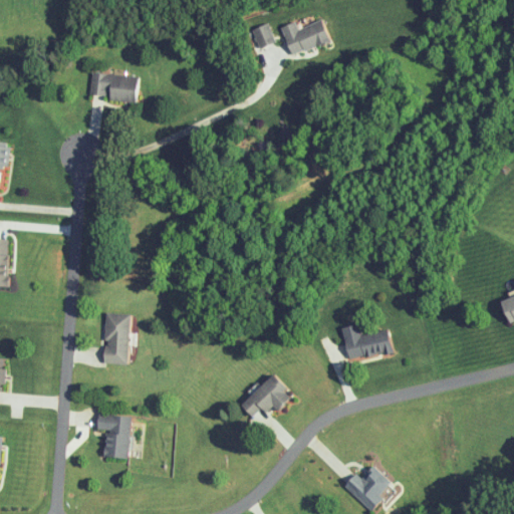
[(327,39),(318,19),(296,28),(293,20),(278,27),(290,55),(327,39)]
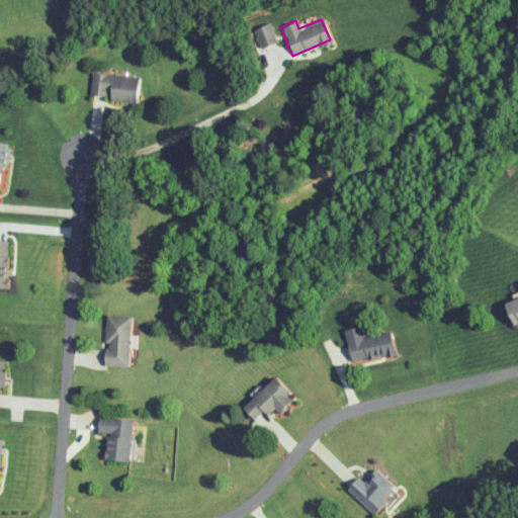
[(276,41),(270,22),(255,27),(261,47),(276,41)]
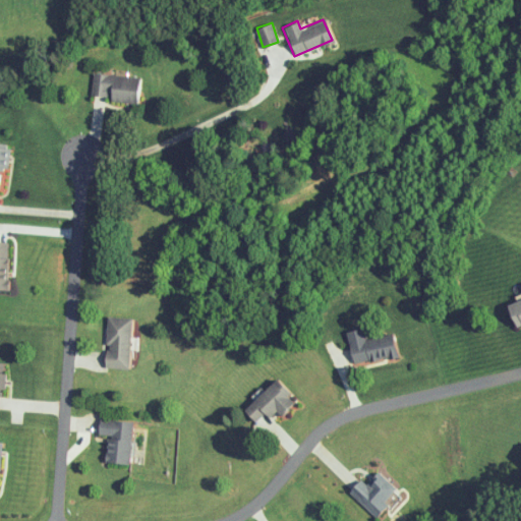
[(132,102),(135,77),(98,72),(95,97),(132,102)]
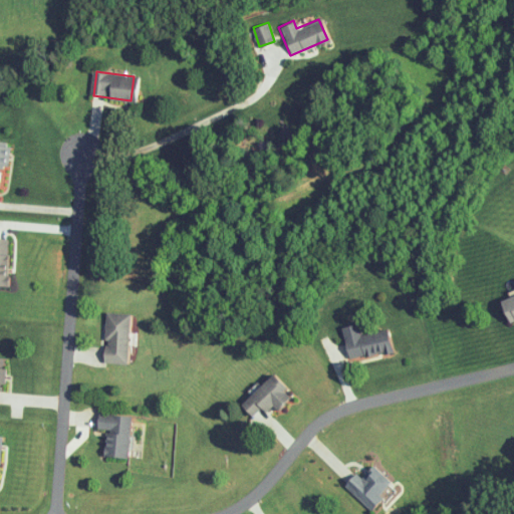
[(0,167),(6,169),(9,143),(0,142),(0,167)]
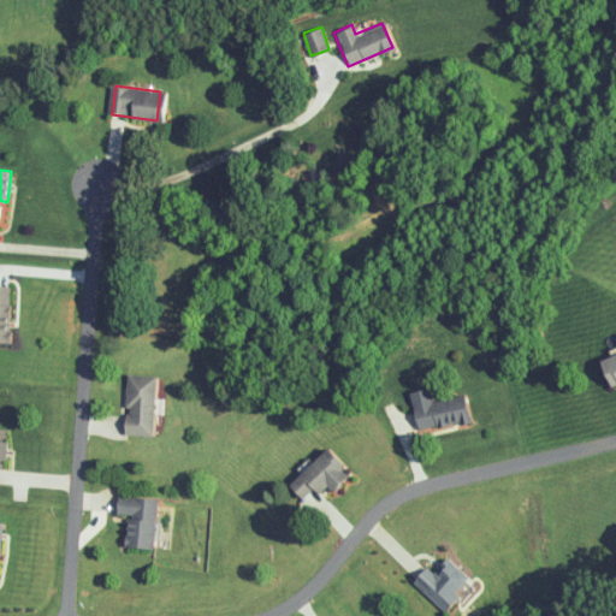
[(615,353),(593,362),(605,390),(615,385),(615,353)]
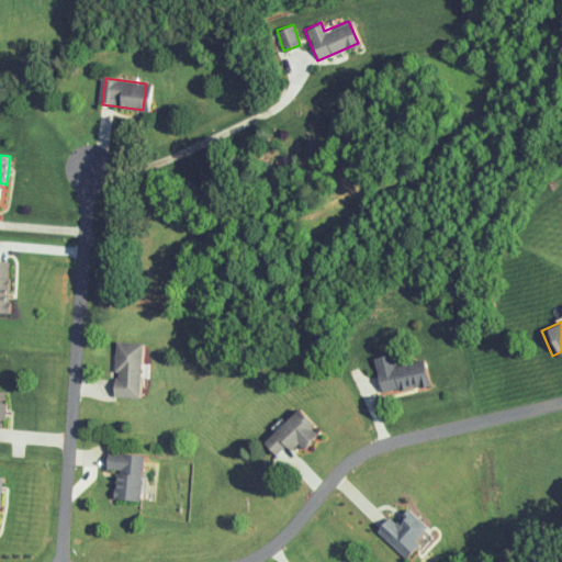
[(110,395),(139,398),(146,344),(115,340),(110,395)]
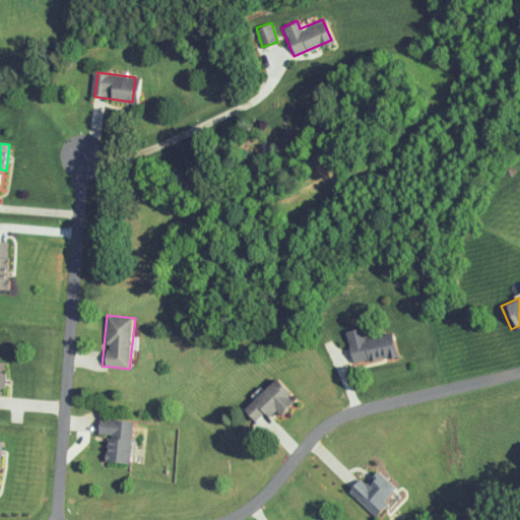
[(340,333),(353,368),(395,351),(388,331),(363,340),(358,326),(340,333)]
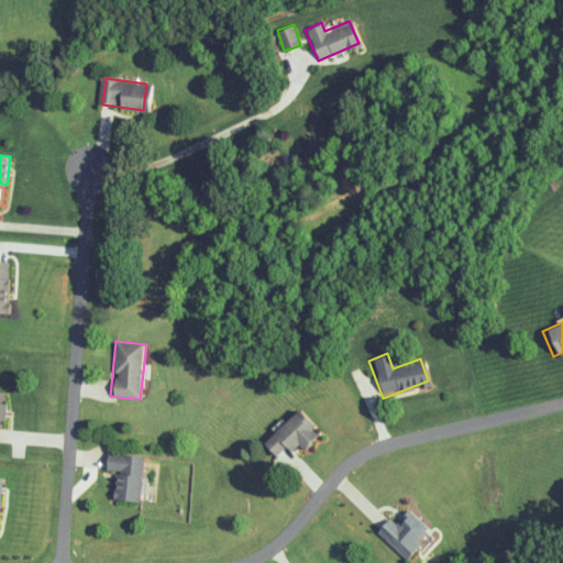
[(313,423),(297,407),(261,444),(279,463),(287,455),(290,459),(316,433),(309,428),(313,423)]
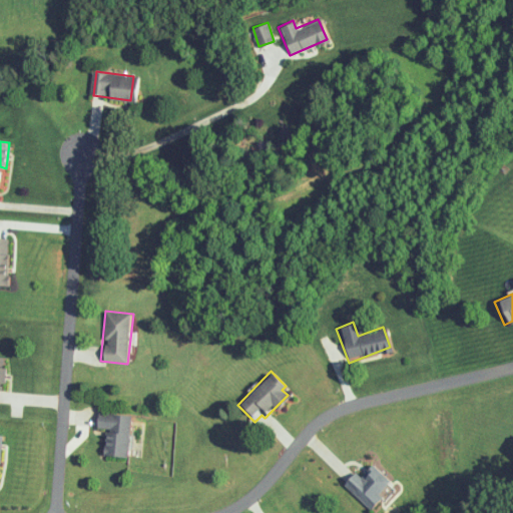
[(127,415),(107,414),(107,421),(94,420),(93,428),(103,428),(102,456),(125,458),(127,415)]
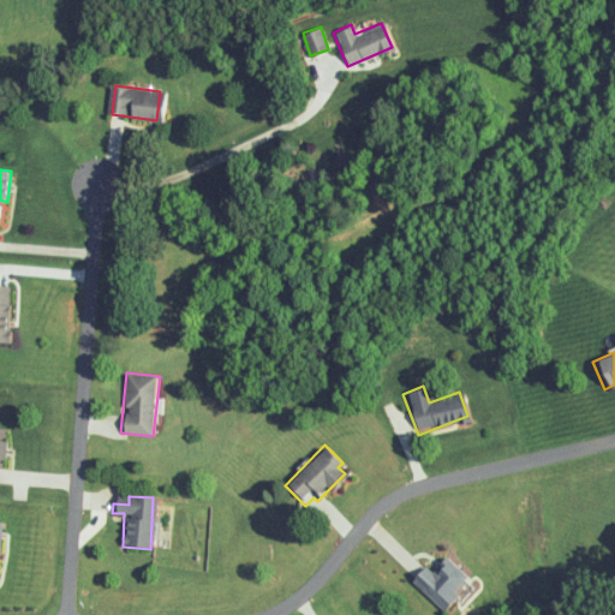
[(429,571),(424,565),(411,575),(441,610),(455,597),(451,591),(466,578),(447,555),(429,571)]
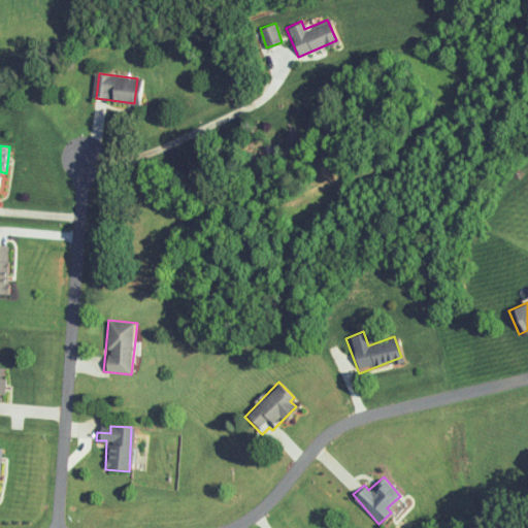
All buildings are outlined.
